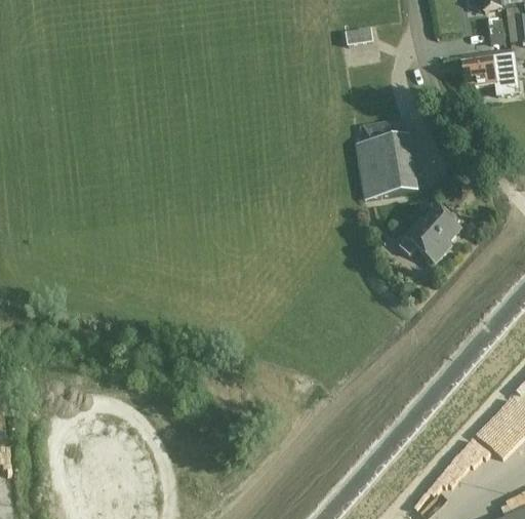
[(483,0),(485,9),(500,7),(498,0),(483,0)]
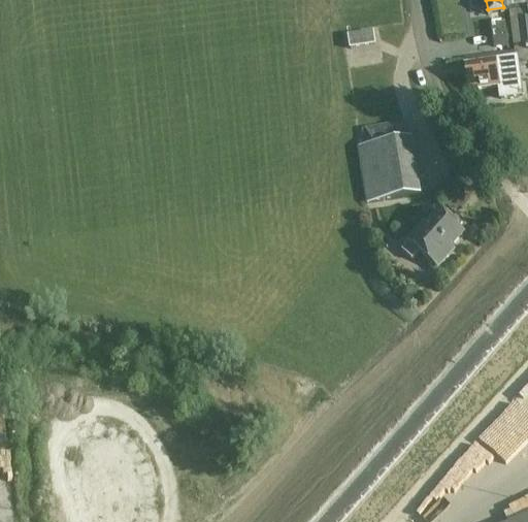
[(520,38),(527,36),(527,4),(516,6),(520,38)]
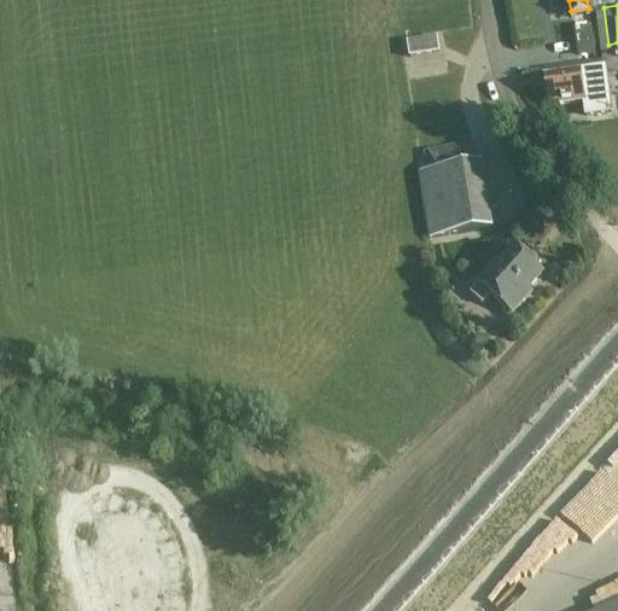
[(409,51),(438,47),(436,33),(407,36),(409,51)]
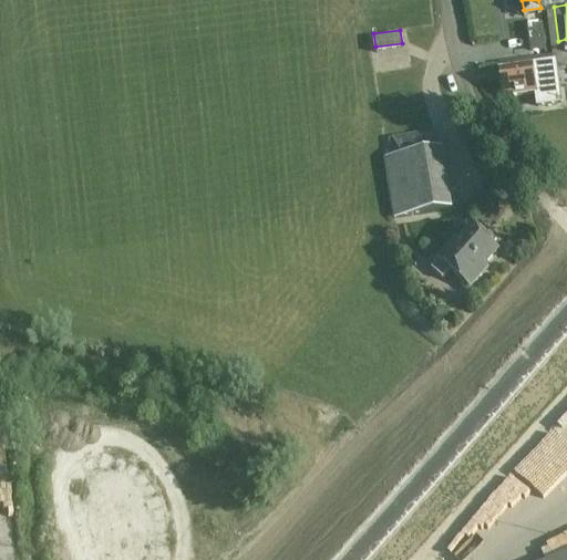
[(555,58),(534,61),(500,65),(503,92),(535,87),(536,100),(560,97),(555,58)]
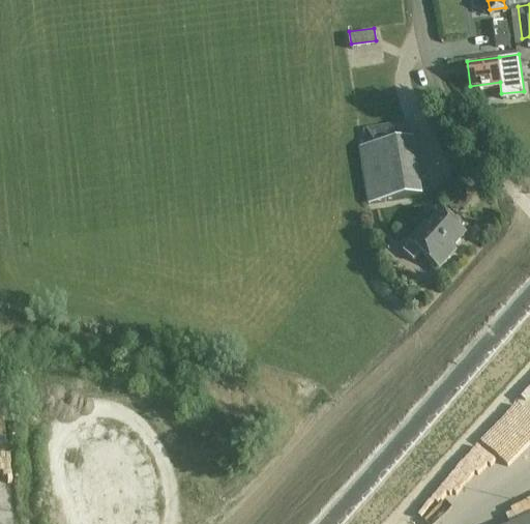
[(366,143),(358,144),(367,199),(417,191),(404,116),(363,123),(366,143)]
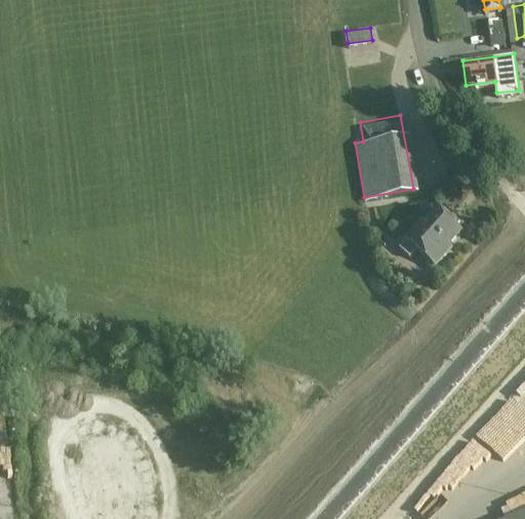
[(435,261),(445,249),(443,247),(460,227),(438,205),(422,223),(419,220),(406,235),(407,235),(399,243),(410,252),(417,244),(435,261)]
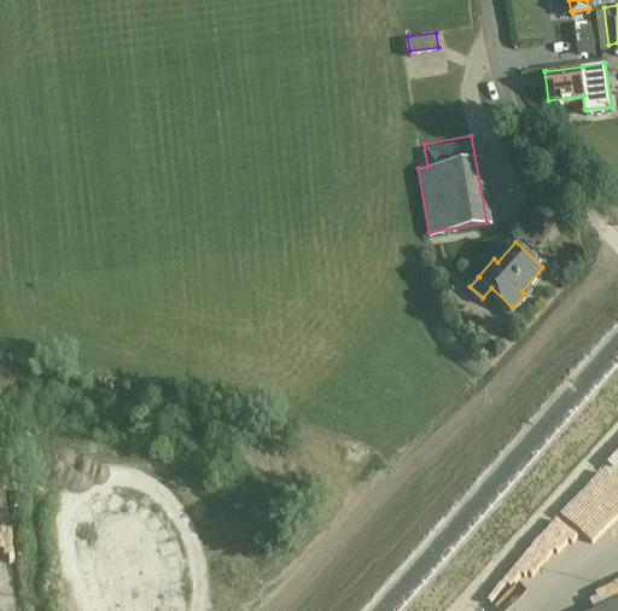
[(617,610),(617,598),(588,610),(617,610)]
